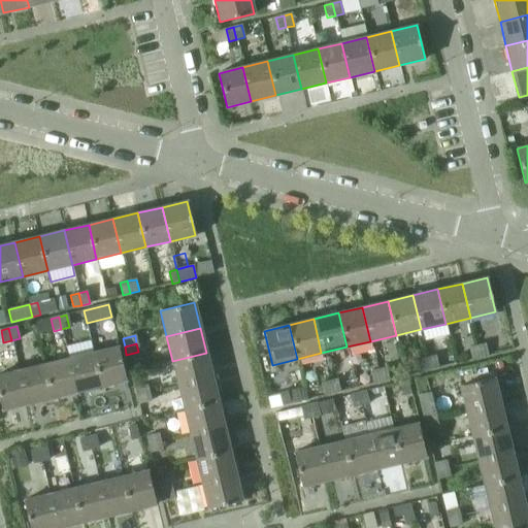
[(485,343),(476,345),(480,358),(488,356),(485,343)]
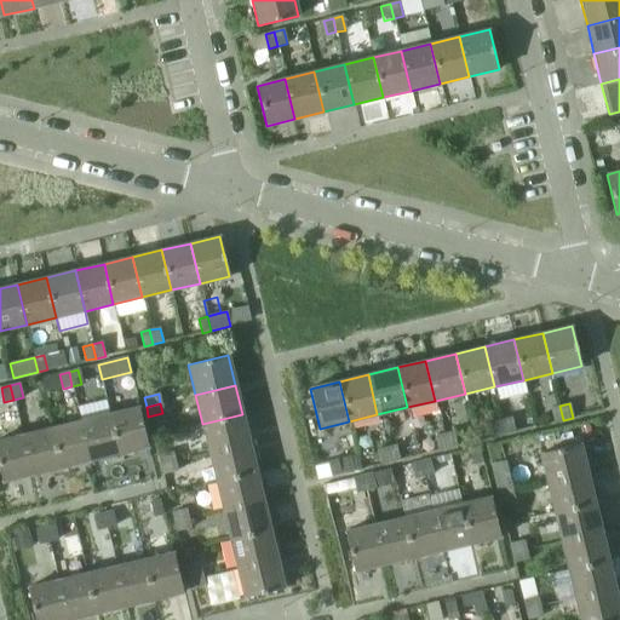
[(554,423),(563,420),(560,406),(550,408),(554,423)]
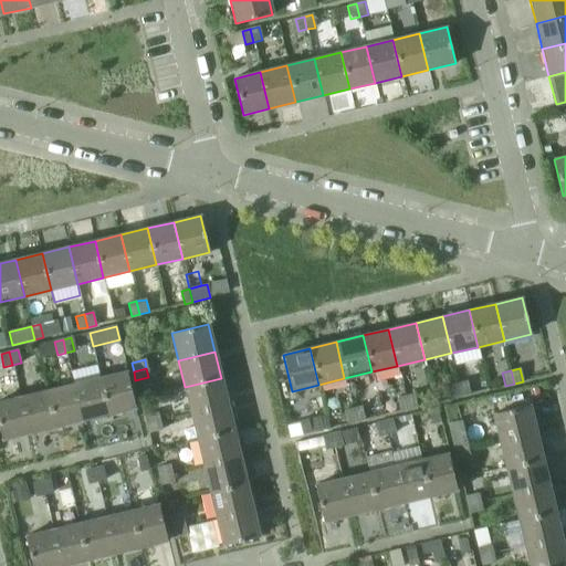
[(126,371),(101,378),(108,415),(135,408),(126,371)]
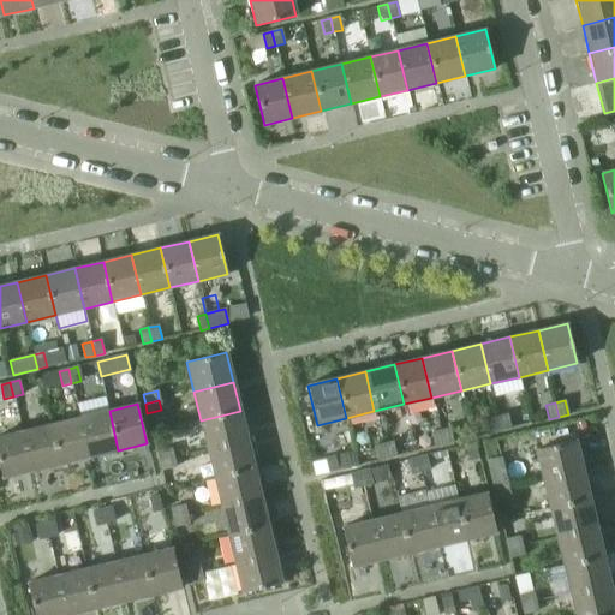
[(109,411),(79,417),(89,458),(118,451),(109,411)]
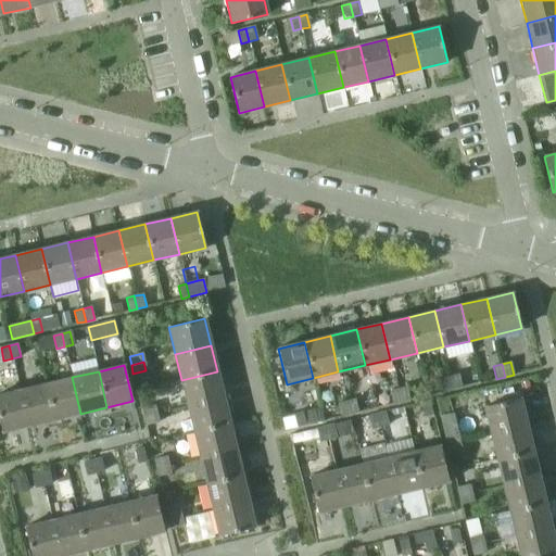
[(217,371),(181,380),(188,405),(224,396),(217,371)]
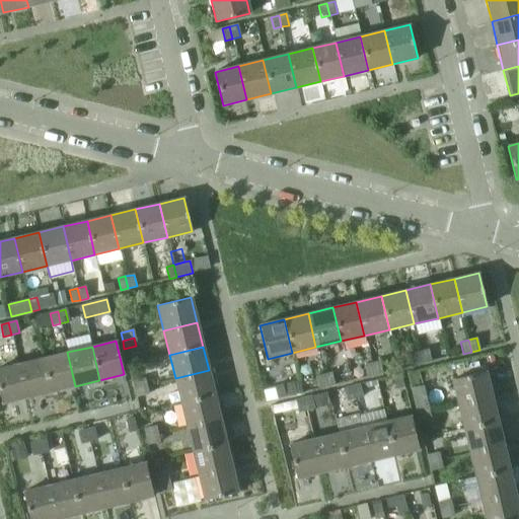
[(428,350),(421,352),(424,363),(431,362),(428,350)]
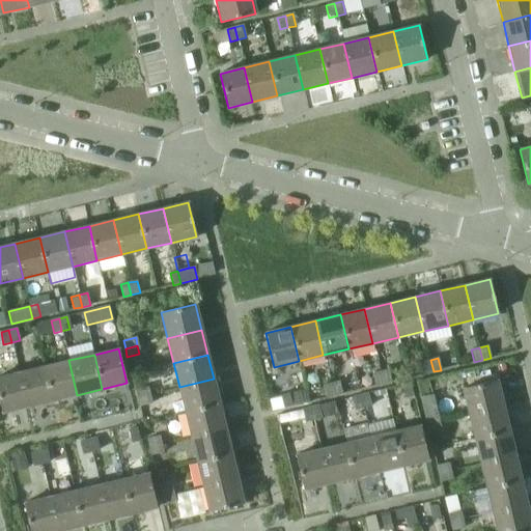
[(68,360),(44,366),(52,400),(77,395),(68,360)]
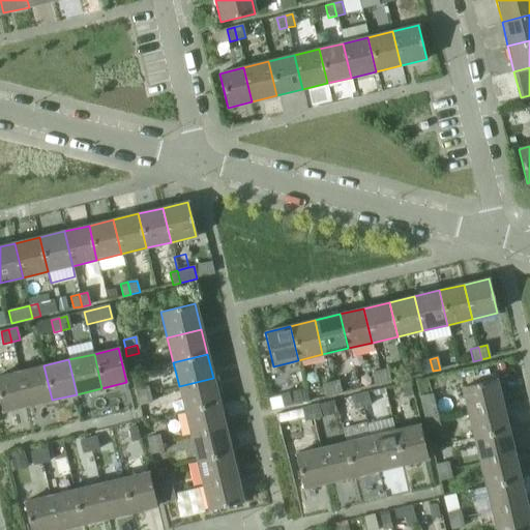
[(423,373),(433,371),(430,359),(420,361),(423,373)]
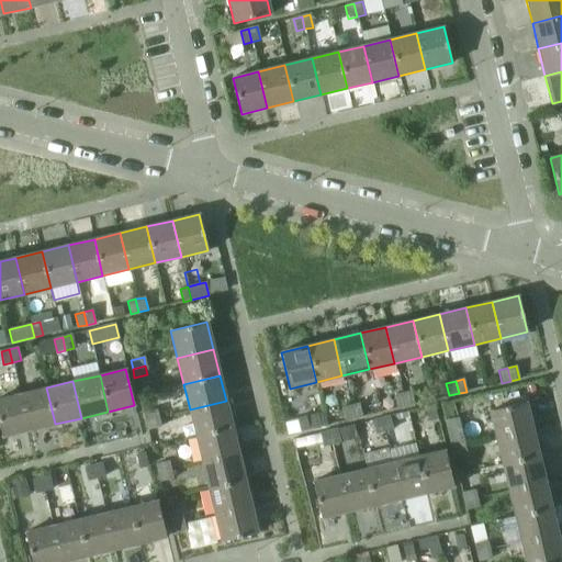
[(46,388),(20,394),(29,430),(55,424),(46,388)]
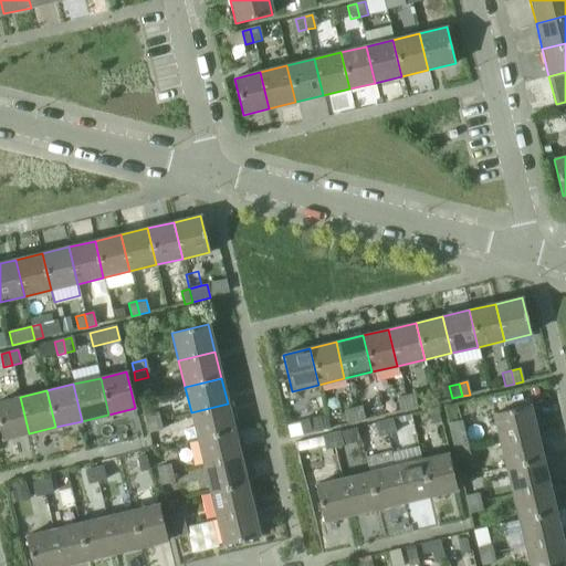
[(413,394),(405,396),(408,409),(417,407),(413,394)]
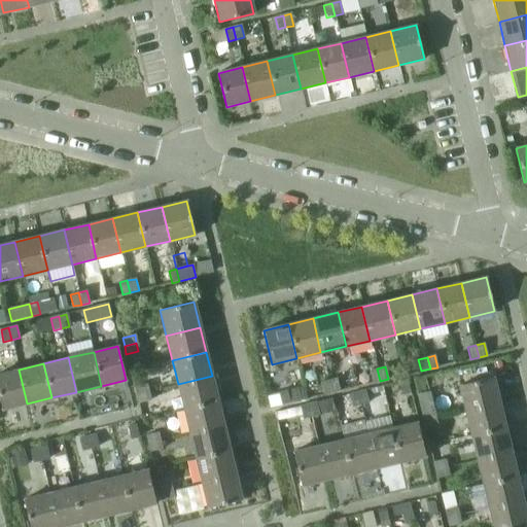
[(372,383),(380,381),(377,369),(369,371),(372,383)]
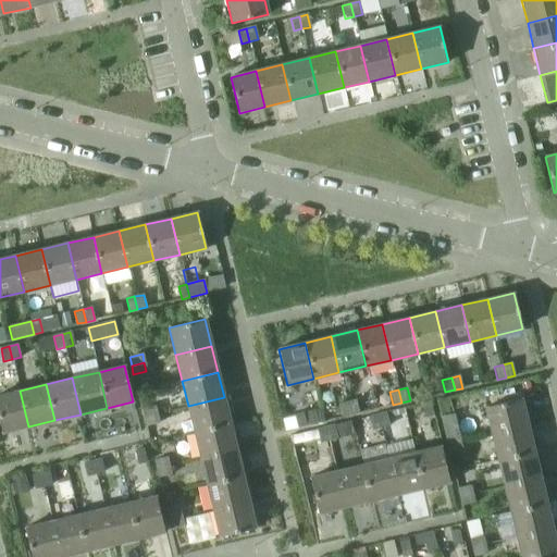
[(20,391),(0,395),(0,424),(2,433),(28,426),(20,391)]
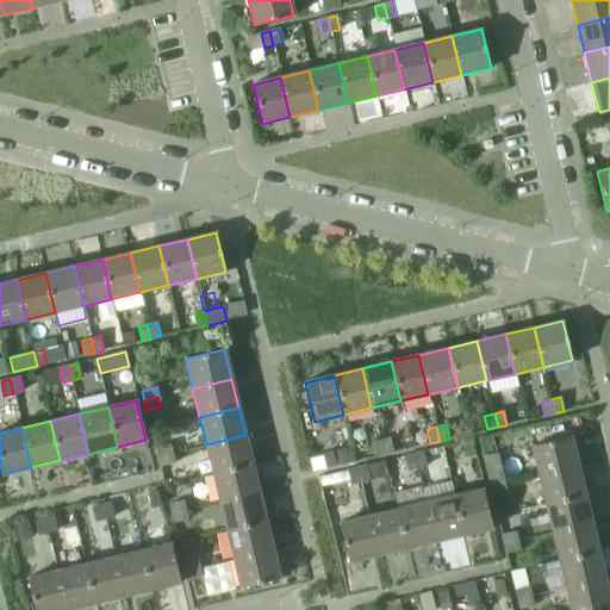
[(246,435),(206,444),(212,472),(251,462),(246,435)]
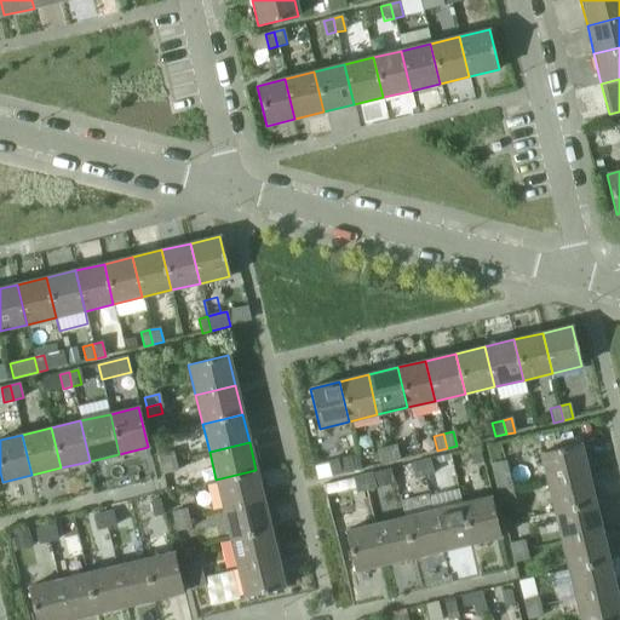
[(580,443),(540,453),(547,483),(587,474),(580,443)]
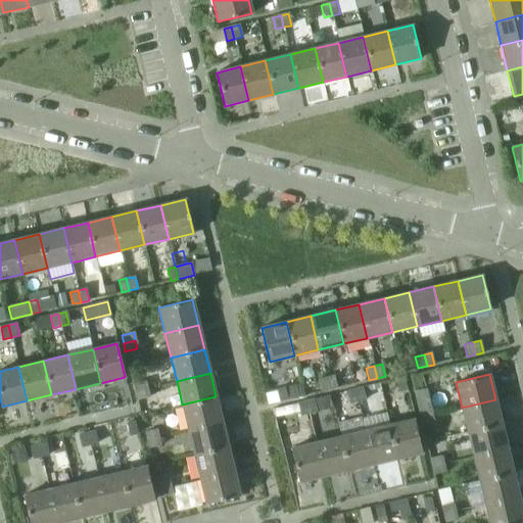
[(333,376),(326,378),(328,389),(336,387),(333,376)]
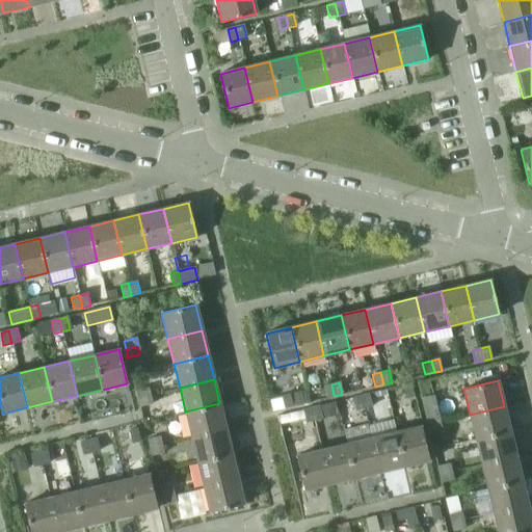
[(410,383),(402,386),(405,398),(414,396),(410,383)]
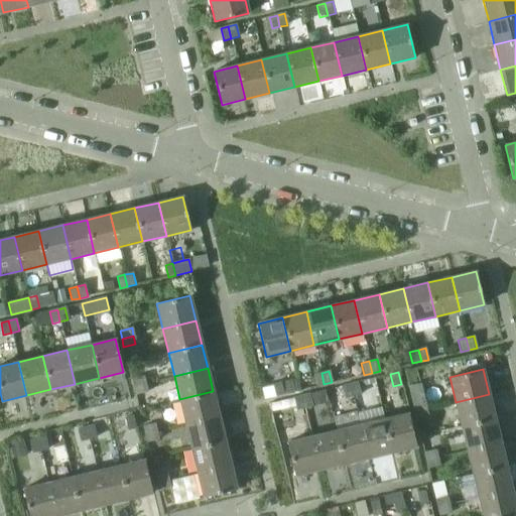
[(316,386),(324,384),(321,373),(313,374),(316,386)]
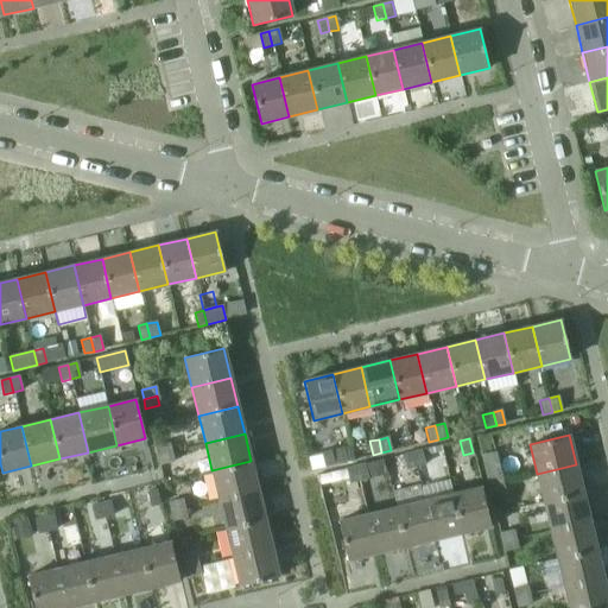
[(154,447),(157,455),(171,451),(169,443),(154,447)]
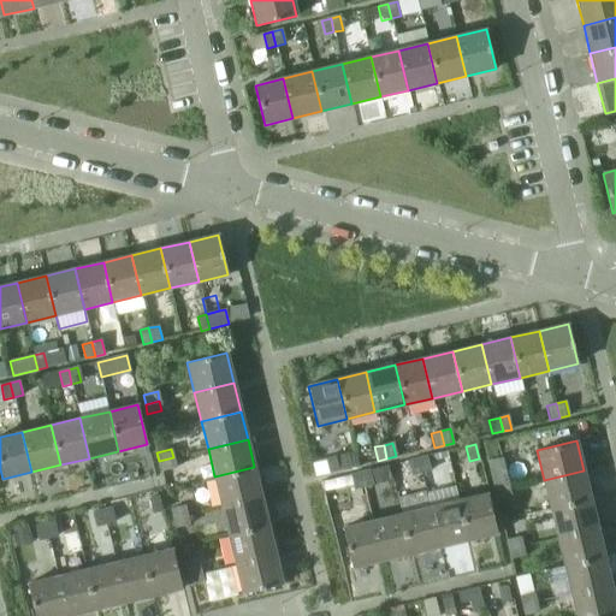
[(325,458),(329,473),(338,471),(335,456),(325,458)]
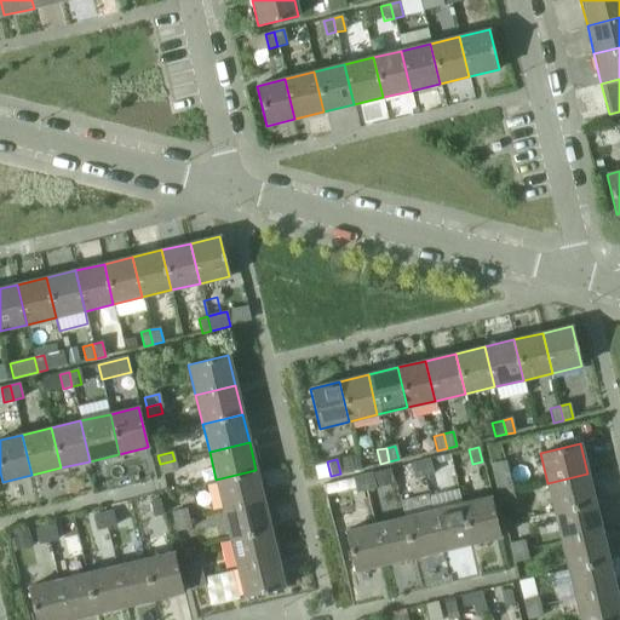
[(430,459),(419,461),(423,476),(432,474),(430,459)]
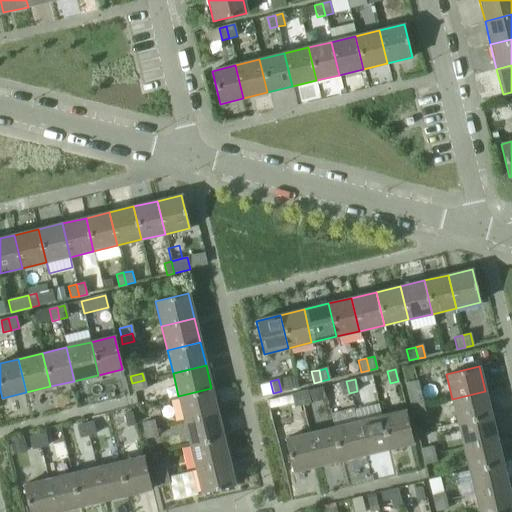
[(144,380),(132,383),(134,392),(146,389),(144,380)]
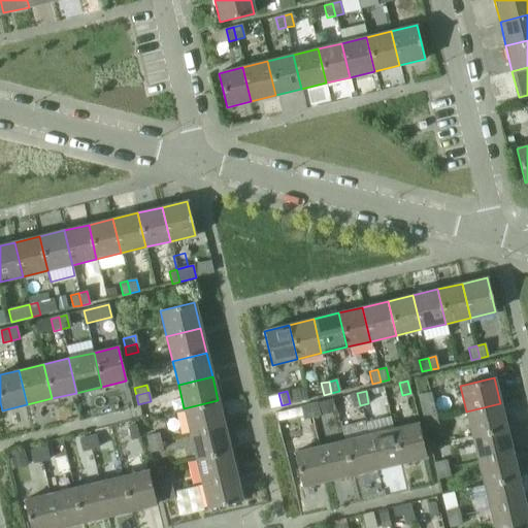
[(357,393),(350,395),(353,407),(360,405),(357,393)]
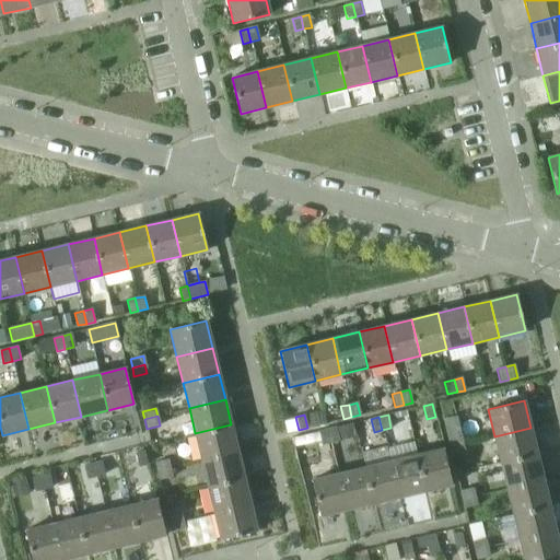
[(455,417),(452,417),(443,419),(450,447),(463,444),(455,417)]
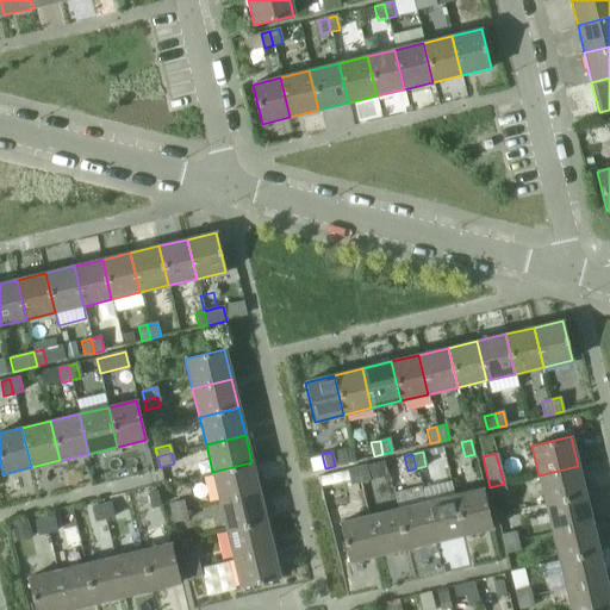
[(251,462),(212,472),(219,502),(259,492),(251,462)]
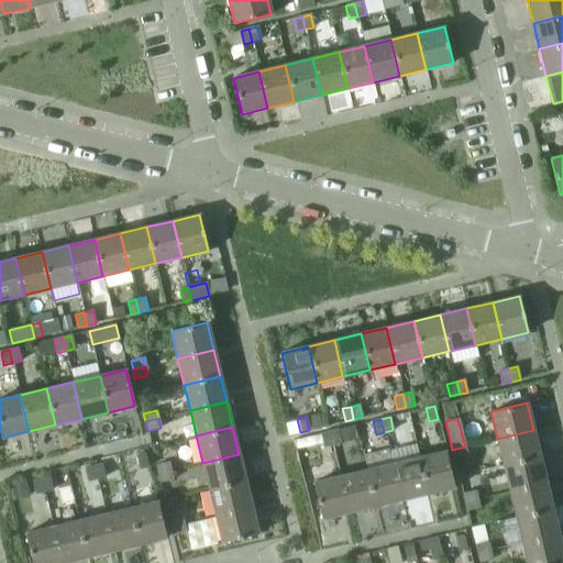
[(338,430),(329,432),(332,444),(341,443),(338,430)]
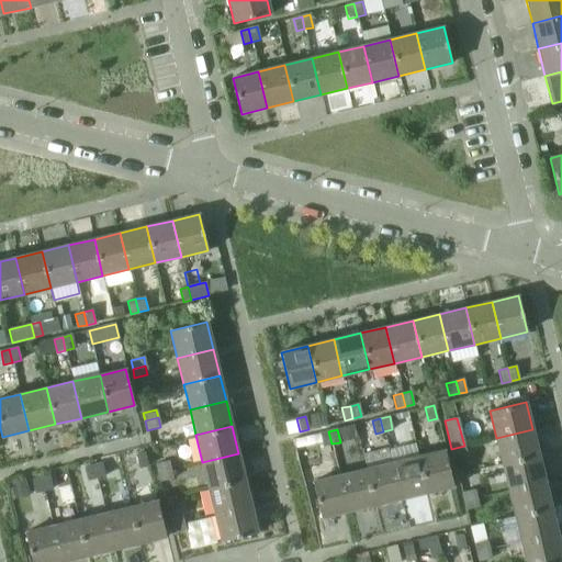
[(532,429),(496,438),(502,464),(538,456),(532,429)]
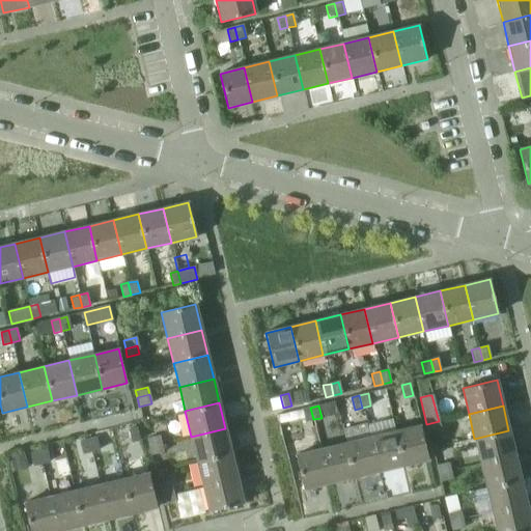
[(310,408),(302,409),(305,421),(313,419),(310,408)]
